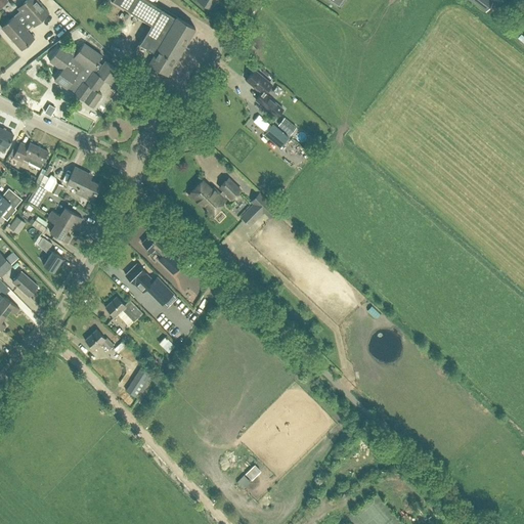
[(34,27),(49,12),(37,0),(26,0),(17,8),(20,12),(15,17),(14,16),(1,28),(22,50),(34,38),(24,26),(29,20),(34,27)]
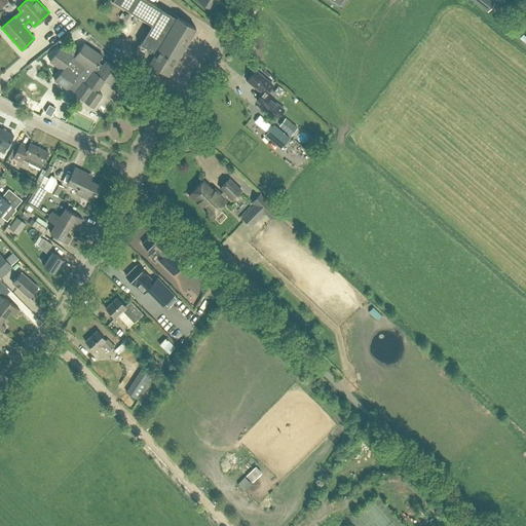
[(146,63),(166,75),(194,30),(146,0),(112,0),(150,25),(133,53),(147,62),(146,63)]
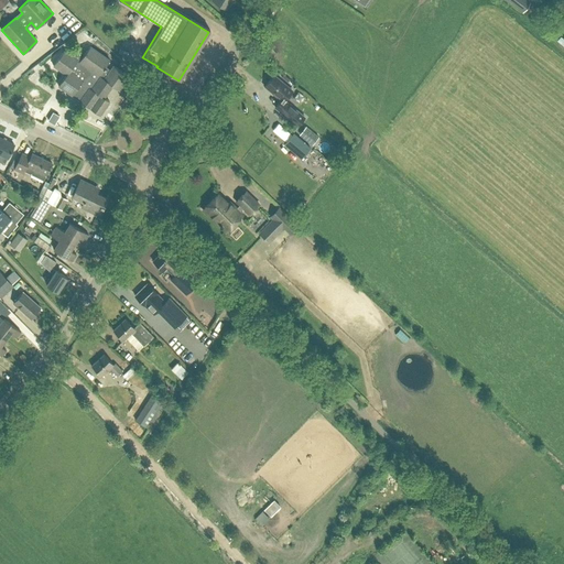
[(212,0),(227,10),(232,0),(212,0)]
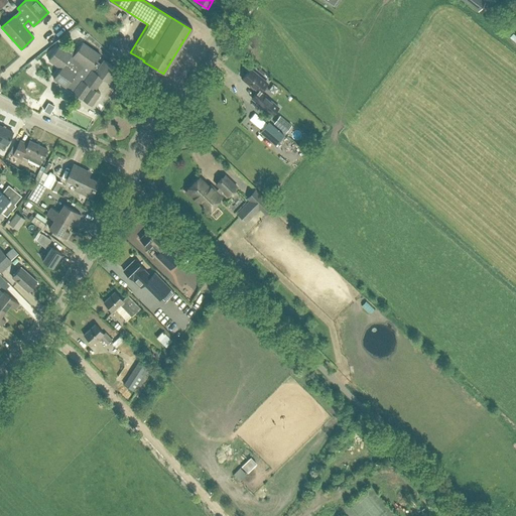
[(481,0),(464,0),(478,10),(484,2),(481,0)]
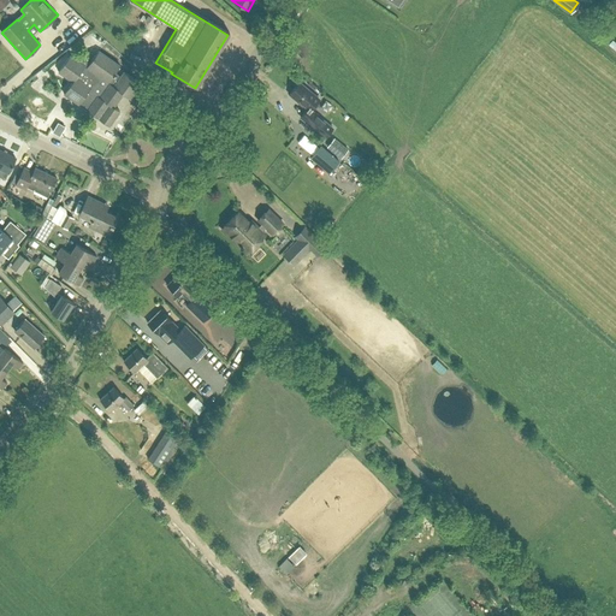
[(76,46),(87,51),(96,31),(86,27),(76,46)]
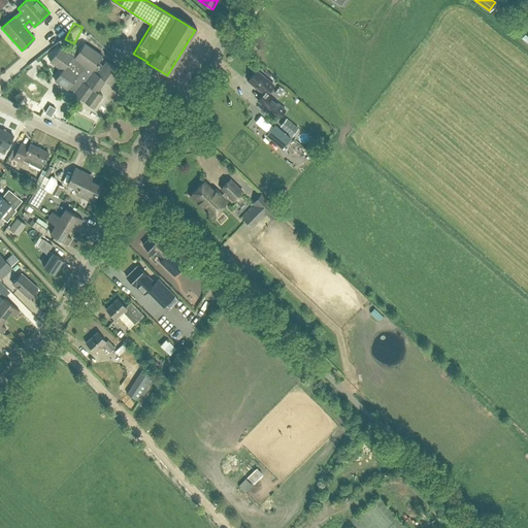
[(97,92),(105,80),(111,85),(121,71),(106,61),(103,65),(98,62),(102,56),(85,42),(78,51),(74,47),(70,54),(60,46),(50,61),(62,70),(55,80),(67,90),(67,89),(74,94),(93,107),(101,95),(97,92)]
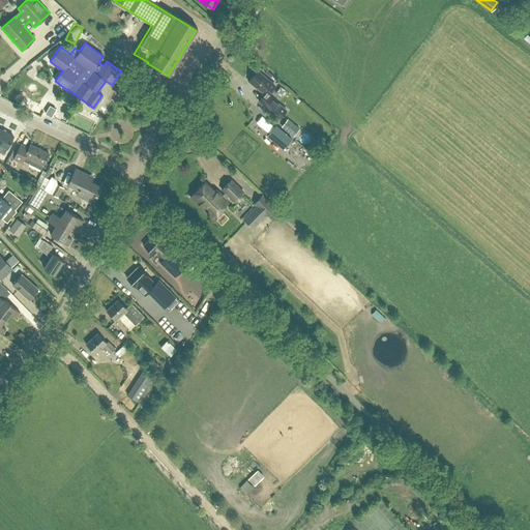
[(260,100),(263,104),(281,118),(286,111),(267,95),(274,87),(257,70),(248,81),(265,94),(260,100)]
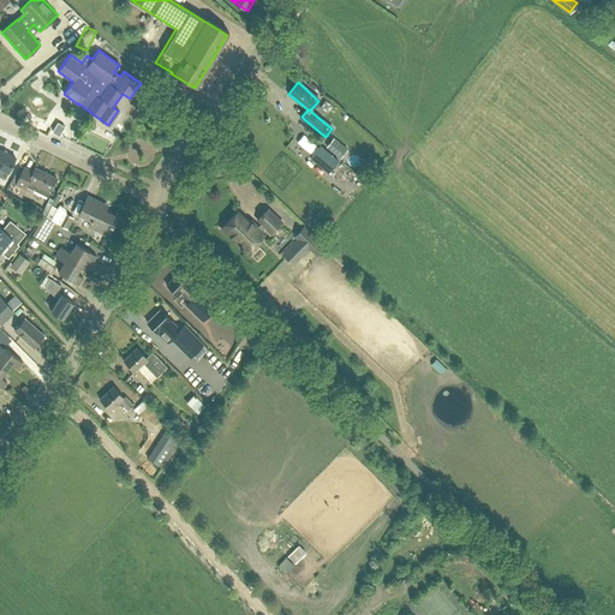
[(53,131),(60,135),(65,126),(58,123),(53,131)]
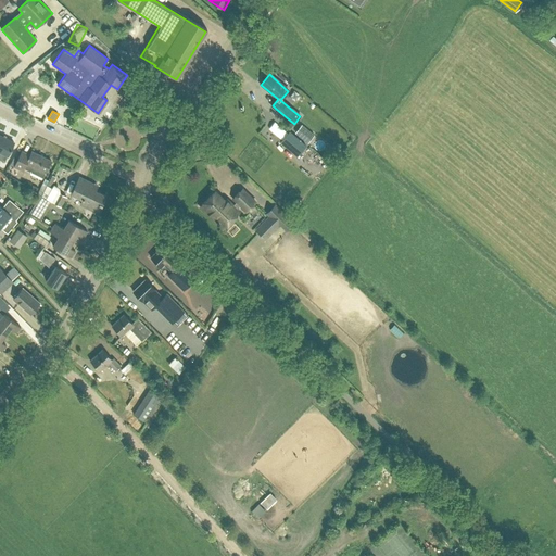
[(312,138),(301,129),(298,134),(307,142),(312,138)]
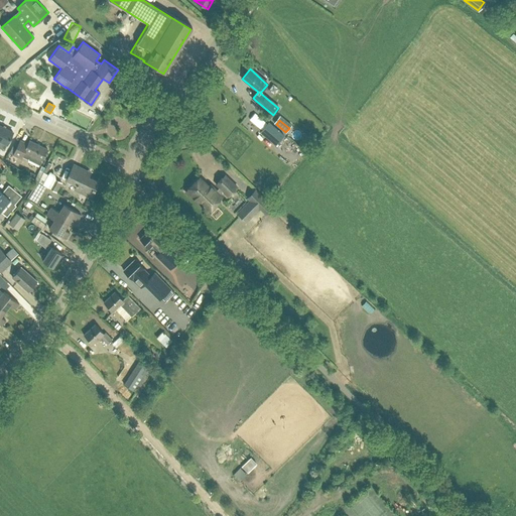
[(274,143),(281,134),(267,122),(259,130),(274,143)]
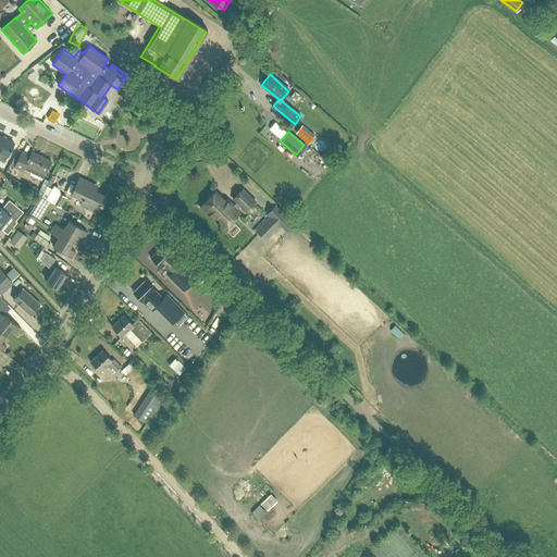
[(8,156),(14,143),(0,135),(0,159),(4,162),(8,156)]
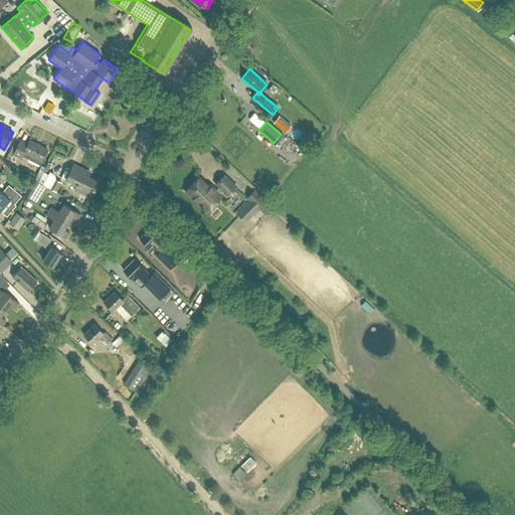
[(27,143),(20,140),(13,154),(20,158),(21,156),(40,165),(48,149),(29,140),(27,143)]
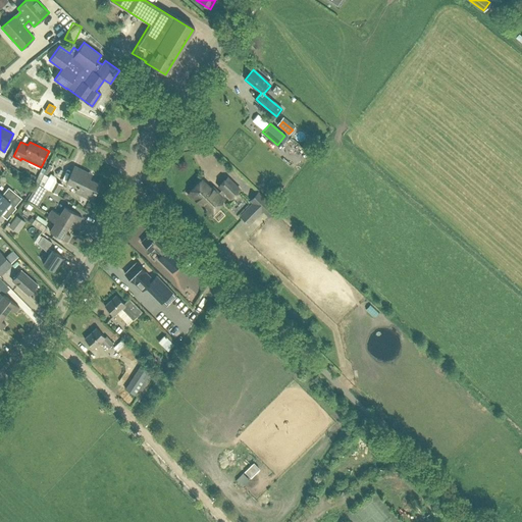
[(73,146),(69,156),(79,159),(83,148),(73,146)]
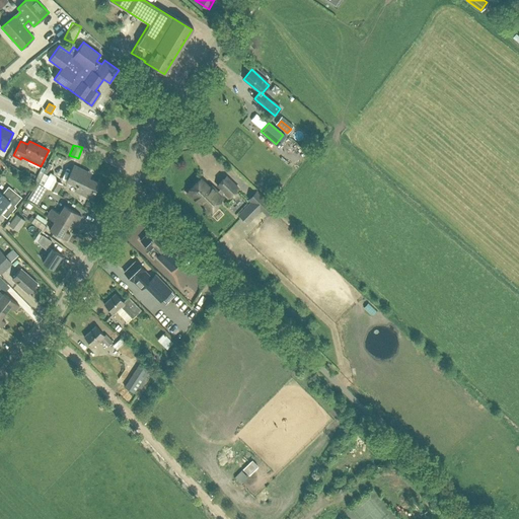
[(95,190),(98,182),(88,178),(89,175),(85,173),(86,171),(74,165),(66,180),(77,186),(75,191),(91,199),(95,190)]
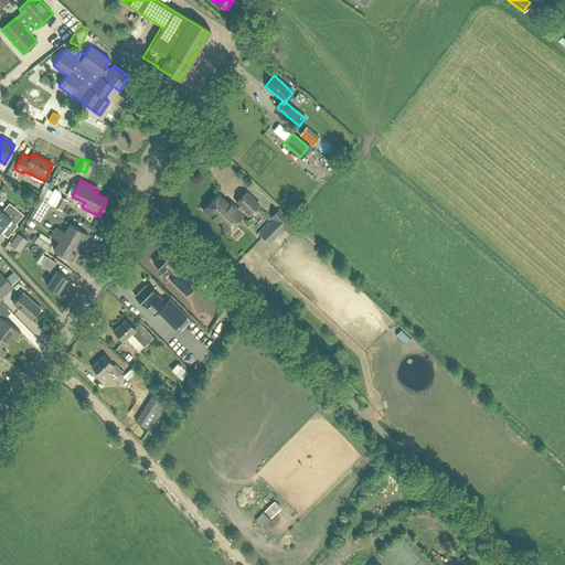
[(42,198),(62,210),(68,200),(61,195),(61,190),(54,187),(52,191),(48,189),(42,198)]
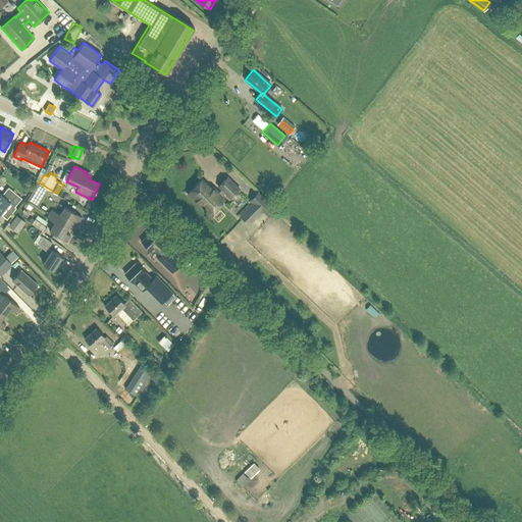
[(231,199),(240,190),(227,177),(218,187),(222,190),(219,193),(212,187),(211,189),(202,179),(188,194),(209,214),(224,199),(222,196),(225,193),(231,199)]
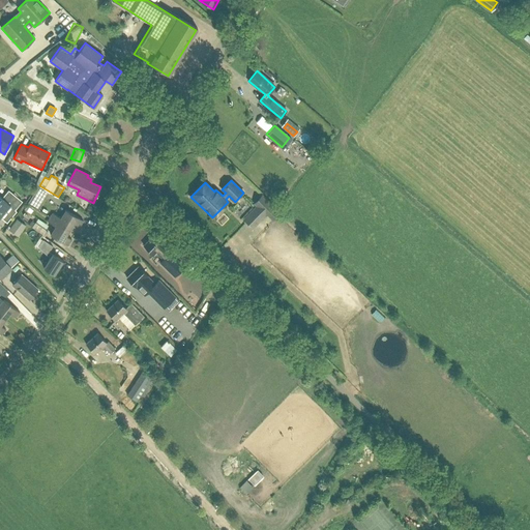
[(22,201),(17,197),(8,190),(2,198),(0,197),(0,217),(10,206),(15,210),(22,201)]
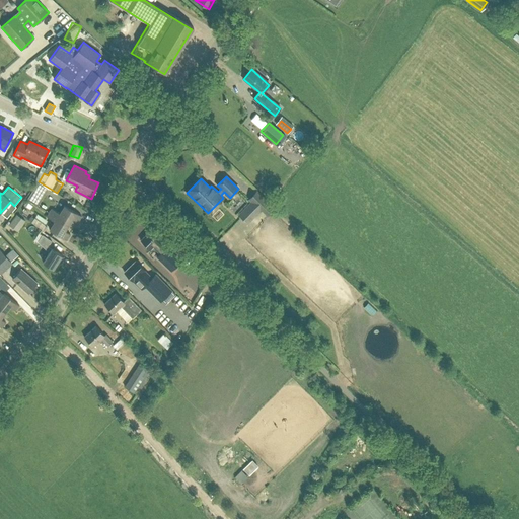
[(247,223),(252,217),(261,210),(267,216),(275,208),(256,191),(249,198),(253,202),(240,216),(247,223)]
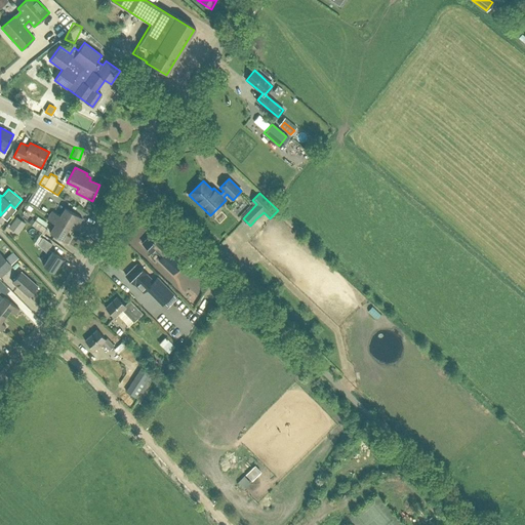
[(29,204),(24,210),(32,215),(36,209),(29,204)]
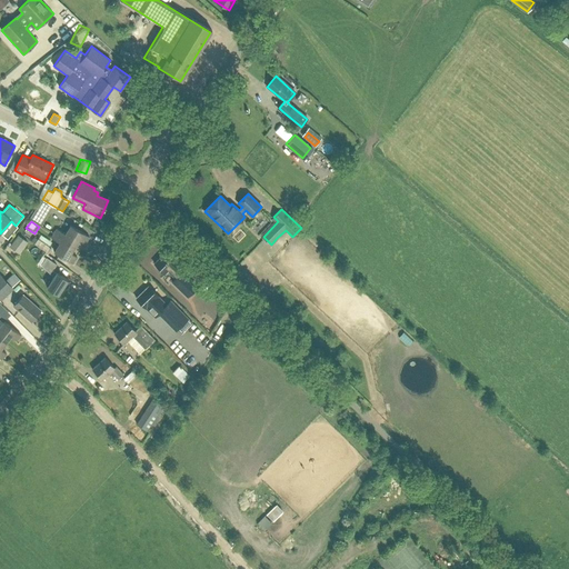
[(57,228),(53,232),(75,246),(79,239),(86,242),(89,237),(70,225),(65,233),(57,228)]
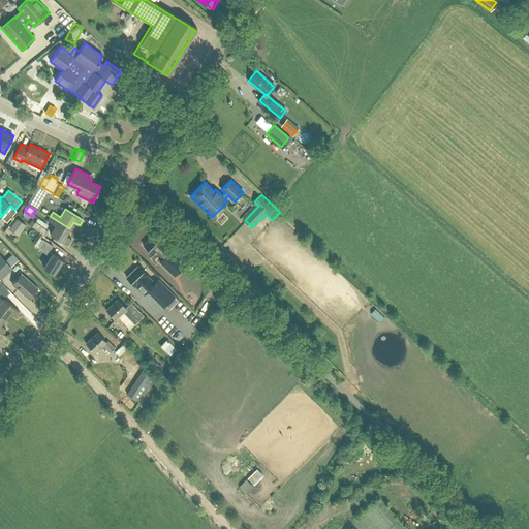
[(69,228),(50,216),(48,220),(55,225),(50,234),(67,245),(71,239),(65,235),(69,228)]
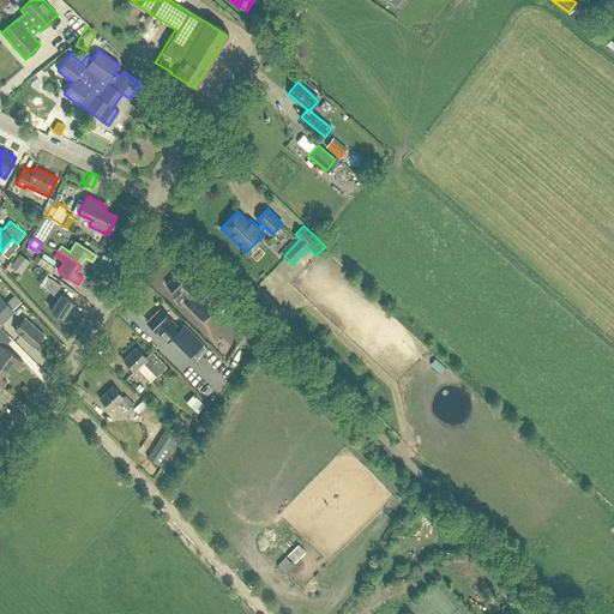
[(53,266),(36,254),(32,259),(37,263),(36,264),(49,272),(53,266)]
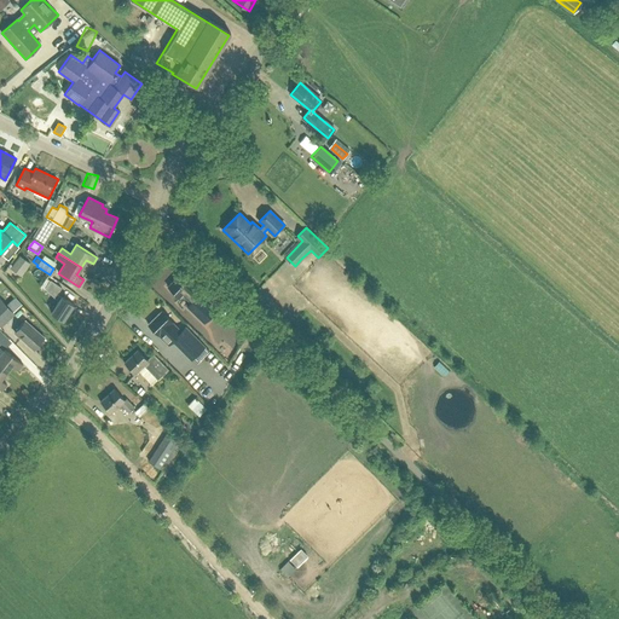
[(167,287),(179,298),(181,294),(191,302),(187,306),(203,323),(215,311),(198,295),(204,289),(191,276),(187,279),(180,272),(167,287)]
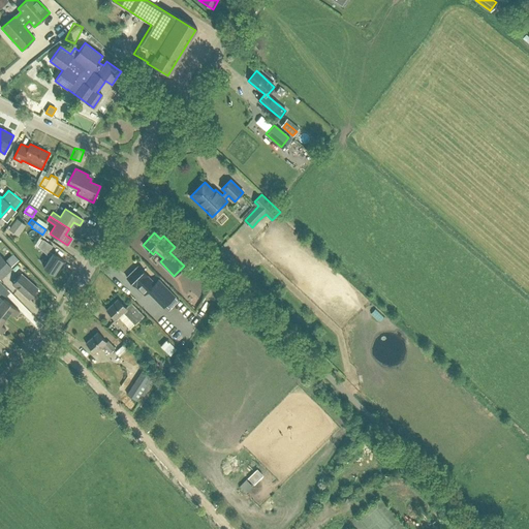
[(50,256),(43,267),(54,274),(63,260),(49,251),(53,245),(42,239),(38,246),(50,256)]
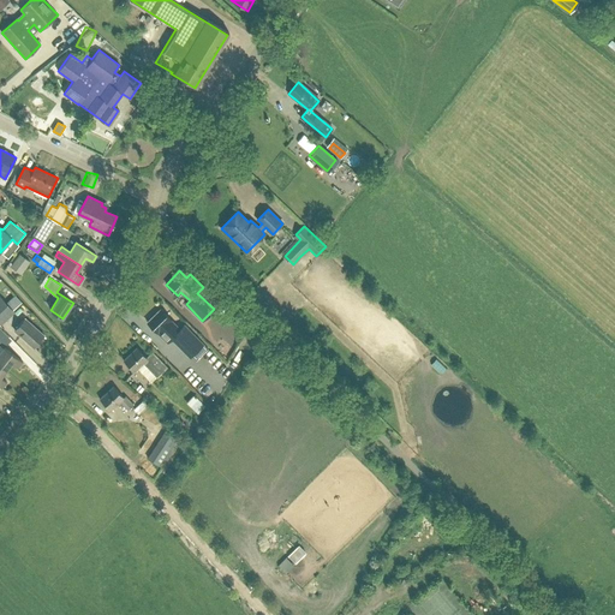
[(160,309),(147,322),(167,342),(171,338),(190,357),(203,344),(184,323),(179,328),(160,309)]
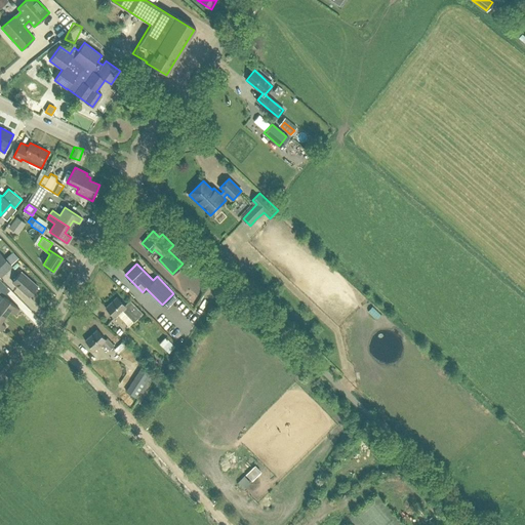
[(29,296),(38,286),(26,276),(21,272),(12,281),(16,286),(29,296)]
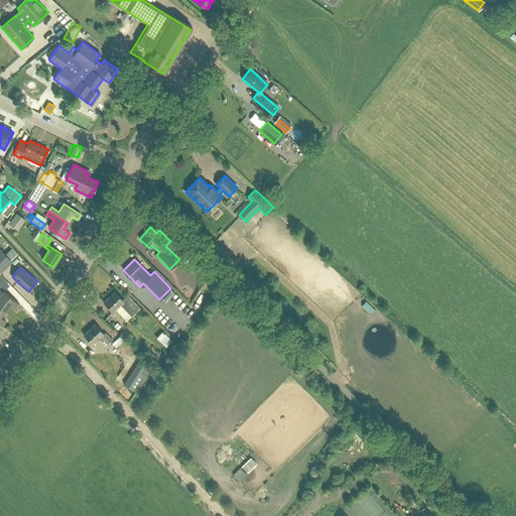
[(0,306),(4,310),(9,304),(14,308),(18,303),(3,291),(0,294),(0,306)]
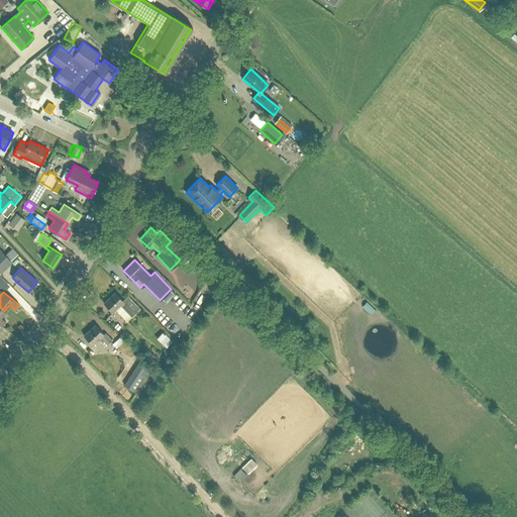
[(124,301),(115,292),(103,302),(112,312),(120,304),(133,318),(142,309),(136,302),(132,306),(125,299),(124,301)]
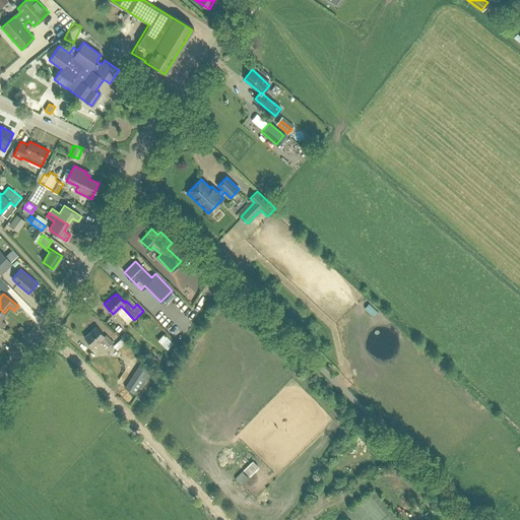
[(95,326),(84,336),(92,346),(101,339),(108,347),(114,341),(107,334),(105,336),(95,326)]
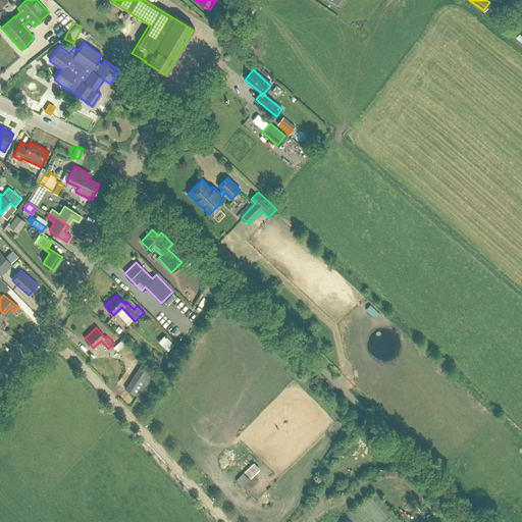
[(121,338),(110,350),(114,355),(125,344),(121,338)]
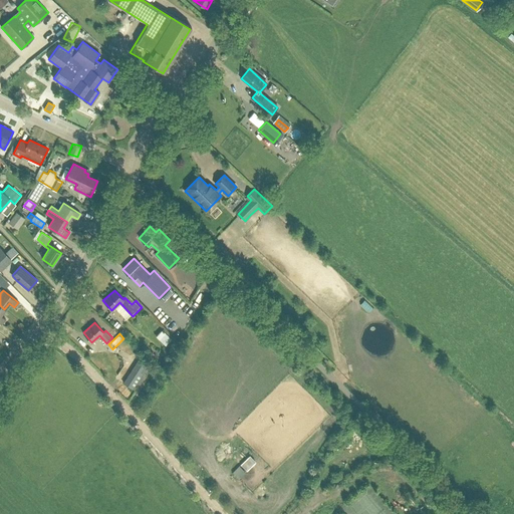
[(249,455),(231,473),(238,478),(255,461),(249,455)]
